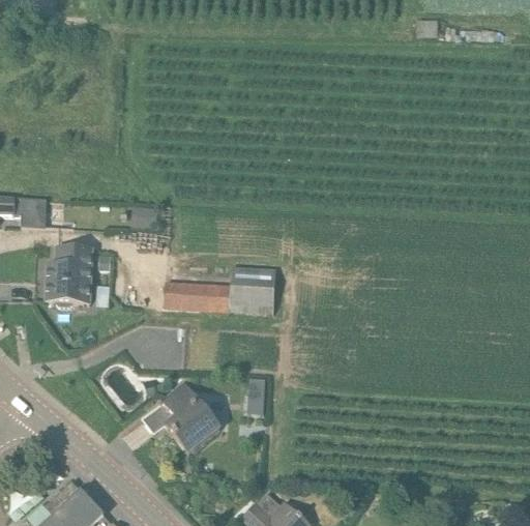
[(0,215),(15,216),(39,217),(40,200),(16,199),(0,197),(0,215)]
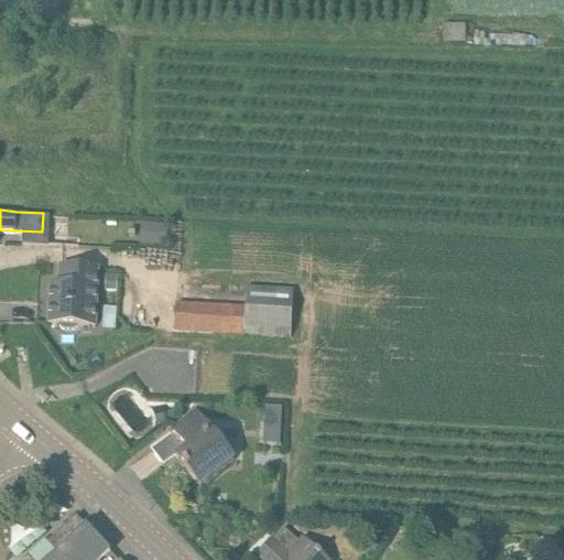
[(140,240),(166,243),(167,221),(141,219),(140,240)]
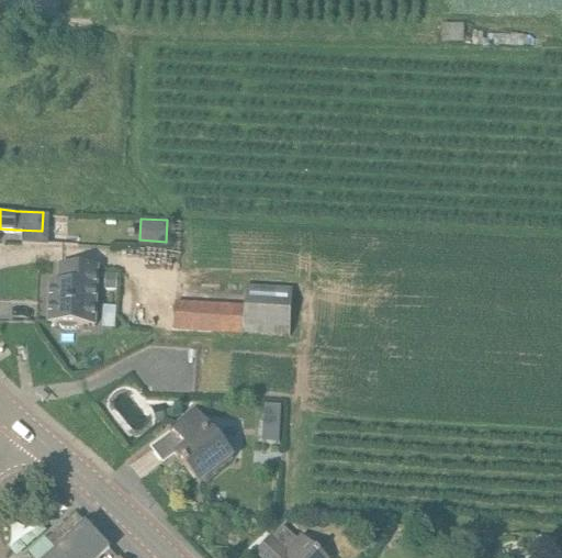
[(49,281),(49,294),(49,298),(37,298),(36,320),(58,321),(63,325),(72,325),(76,322),(94,322),(98,265),(59,264),(59,281),(49,281)]
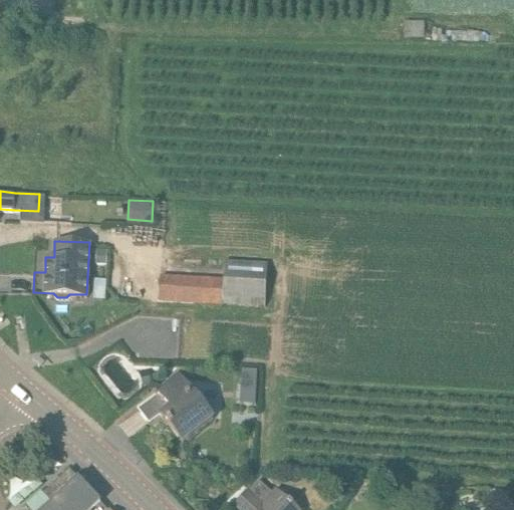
[(96,246),(95,261),(106,261),(107,247),(96,246)]
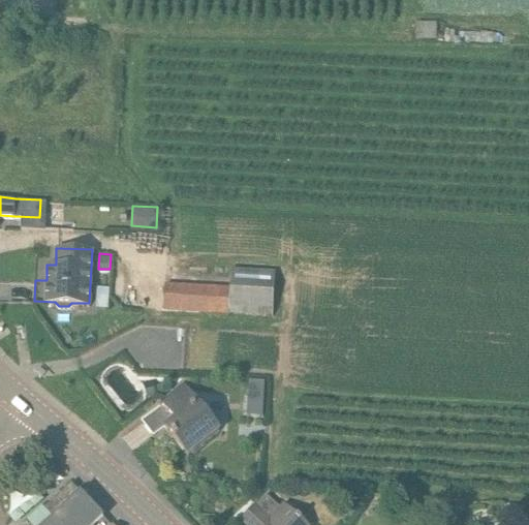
[(164,306),(228,310),(228,311),(273,313),(275,268),(231,266),(230,284),(165,282),(164,306)]
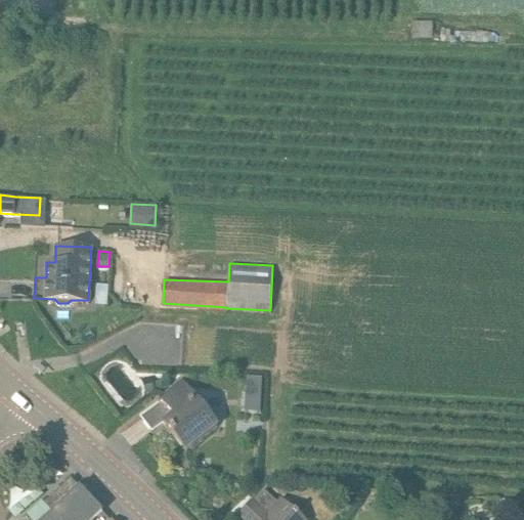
[(155,387),(151,375),(142,377),(144,389),(155,387)]
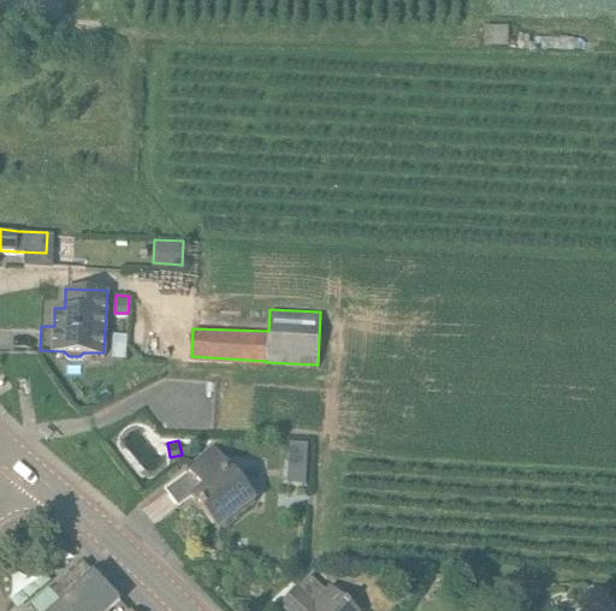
[(289,440),(289,457),(307,457),(307,440),(289,440)]
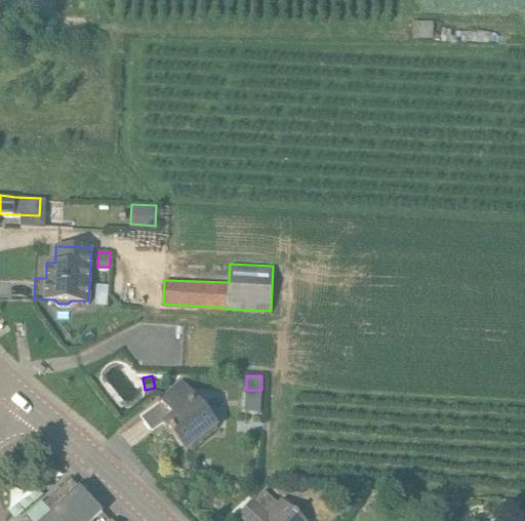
[(164,419),(187,448),(218,425),(209,411),(184,379),(140,412),(153,428),(164,419)]
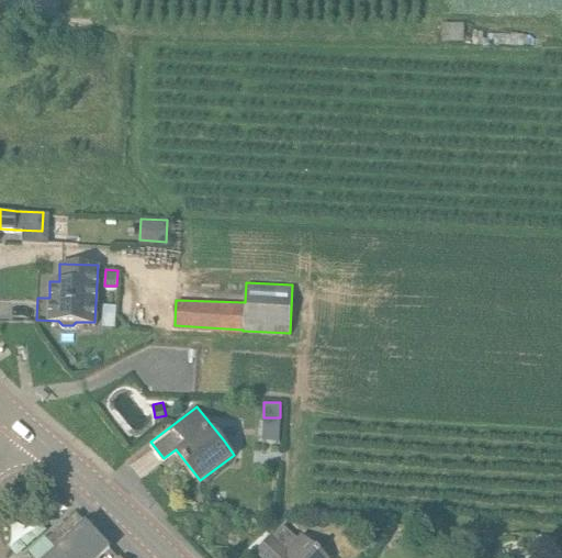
[(110,557),(116,553),(77,511),(49,537),(57,546),(44,557),(110,557)]
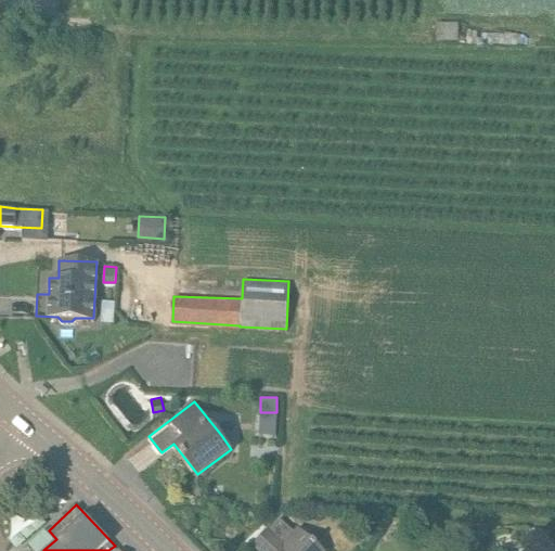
[(323,550),(325,550),(297,525),(293,529),(279,516),(255,542),(265,550),(323,550)]
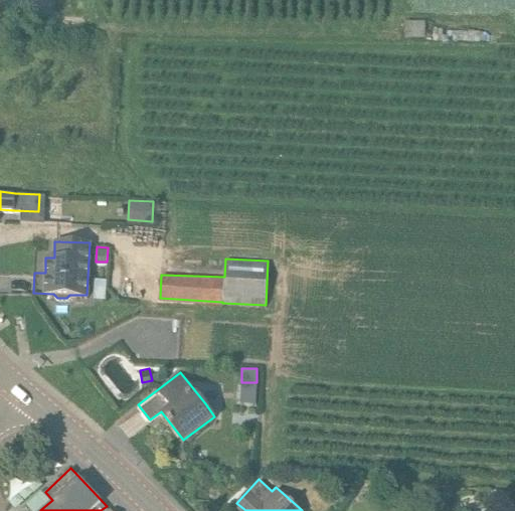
[(351,487),(343,481),(338,488),(346,494),(351,487)]
